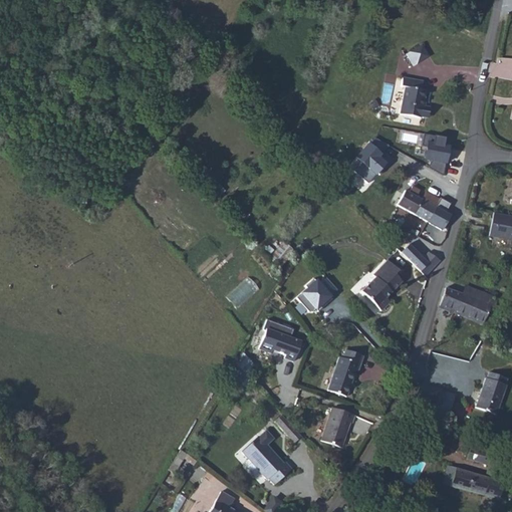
[(423,43),(408,53),(415,64),(416,63),(430,54),(425,46),(423,43)]
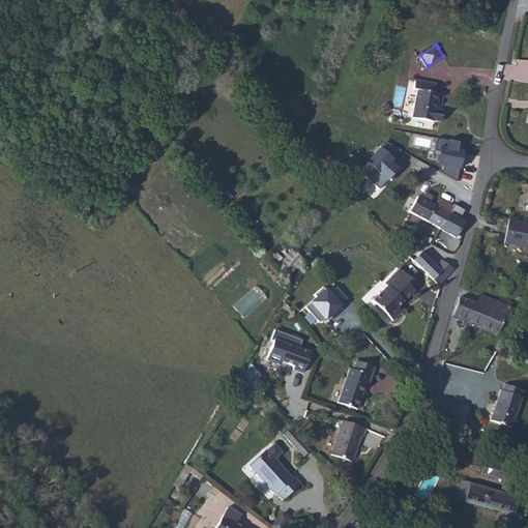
[(438,82),(421,79),(416,79),(415,88),(416,88),(418,88),(413,116),(439,119),(441,109),(437,108),(440,92),(436,91),(438,82)]
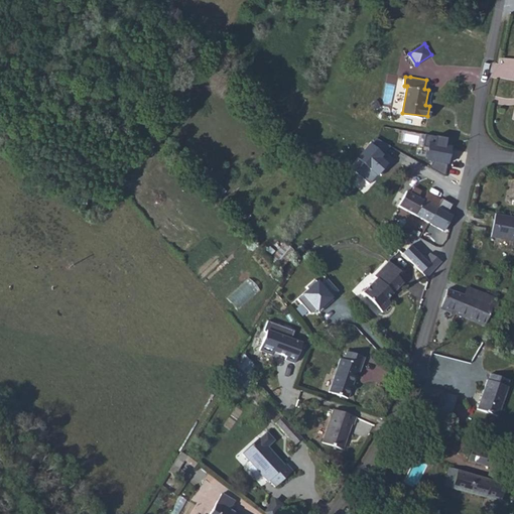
[(377,99),(372,102),(376,108),(381,105),(377,99)]
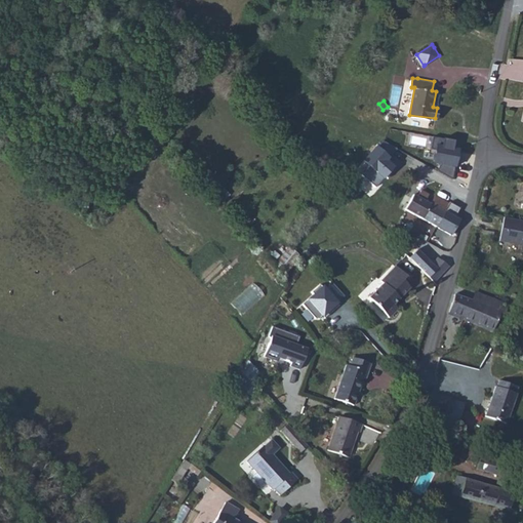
[(461,141),(434,135),(432,148),(436,149),(435,159),(442,160),(442,162),(438,169),(454,178),(461,141)]
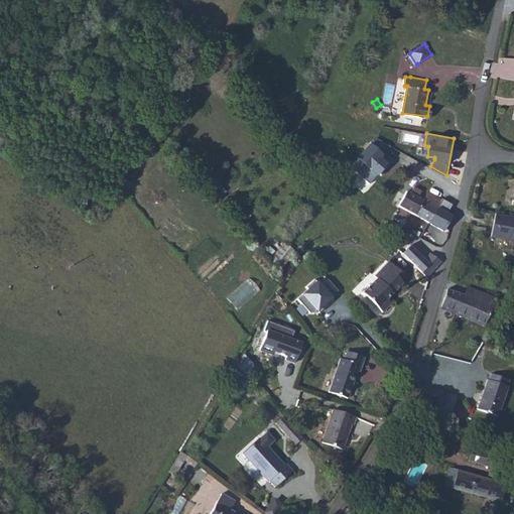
[(383,153),(391,144),(378,137),(372,143),(371,143),(359,156),(365,161),(357,170),(371,182),(380,171),(383,173),(390,165),(383,158),(381,156),(383,153)]
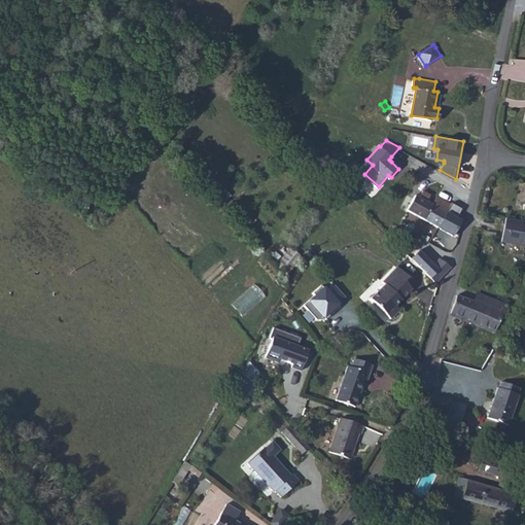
[(462,219),(448,211),(452,203),(439,195),(433,203),(428,200),(431,194),(424,189),(420,196),(416,194),(409,208),(455,234),(462,219)]
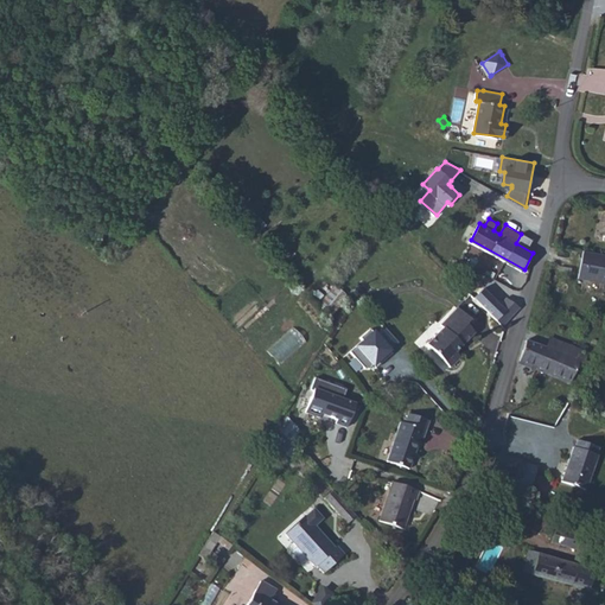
[(584,249),(583,259),(596,262),(598,252),(584,249)]
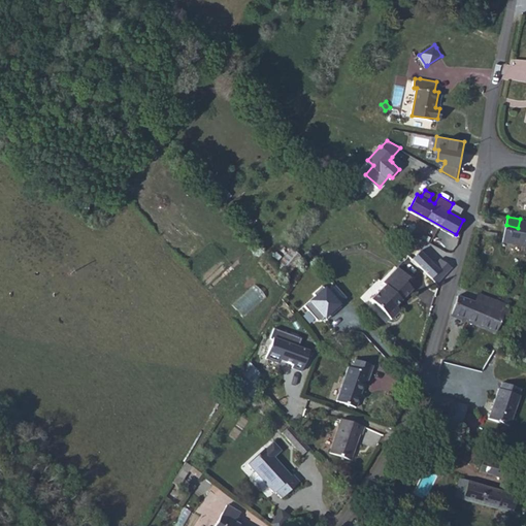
[(518,228),(506,225),(503,241),(525,245),(525,220),(520,219),(518,228)]
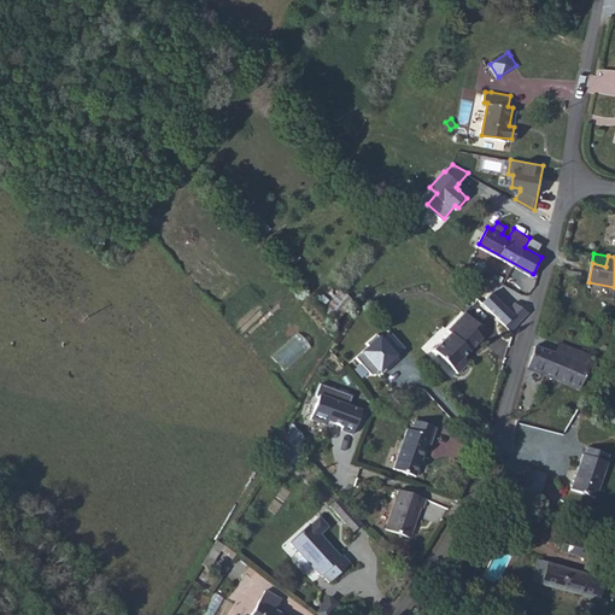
[(492,292),(484,302),(513,331),(531,311),(516,302),(509,308),(492,292)]
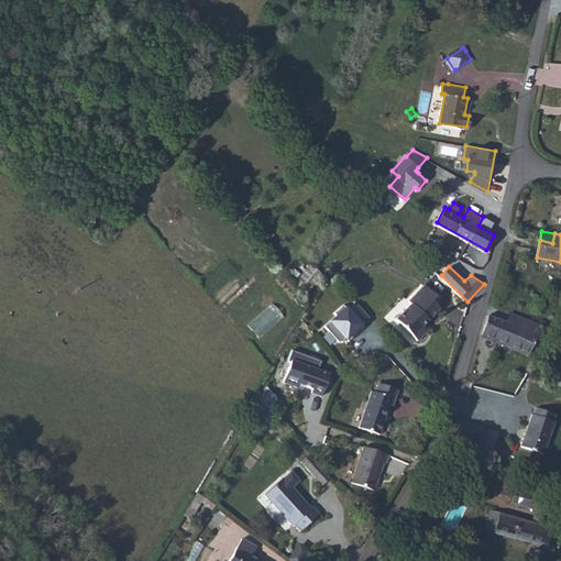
[(424,325),(441,307),(433,299),(438,295),(426,284),(410,299),(413,303),(397,318),(419,339),(428,329),(424,325)]
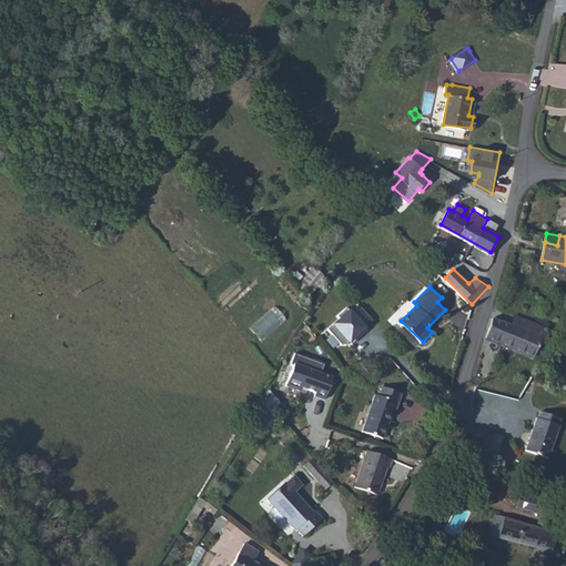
[(362,336),(371,327),(367,324),(375,316),(363,304),(355,312),(350,305),(341,314),(343,316),(331,327),(344,342),(350,343),(353,340),(359,334),(362,336)]
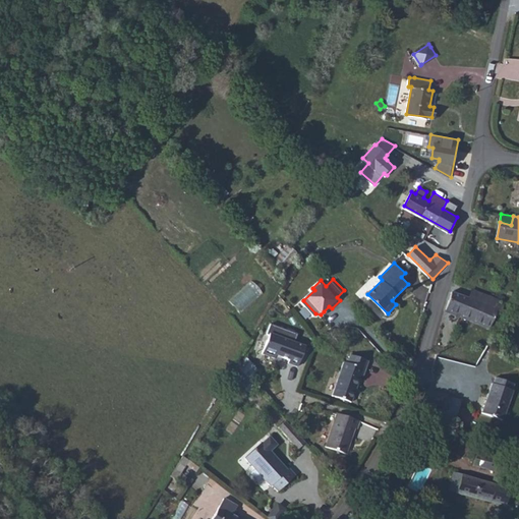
[(473,288),(470,296),(485,302),(488,294),(473,288)]
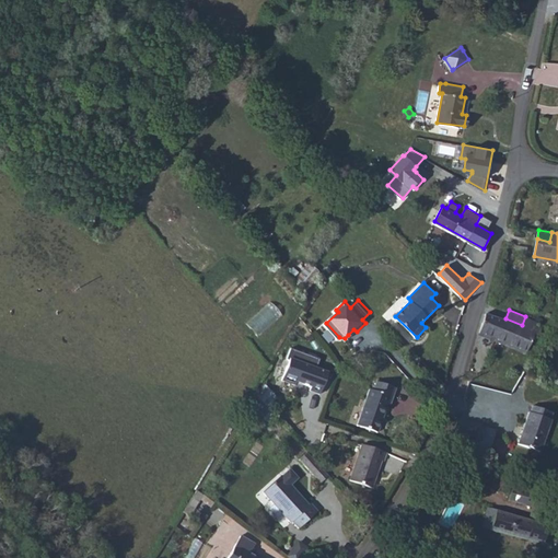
[(487,312),(481,330),(527,350),(535,333),(538,334),(541,333),(544,324),(543,324),(545,321),(545,320),(543,316),(542,316),(538,316),(537,317),(536,321),(525,316),(522,325),(506,318),(487,312)]
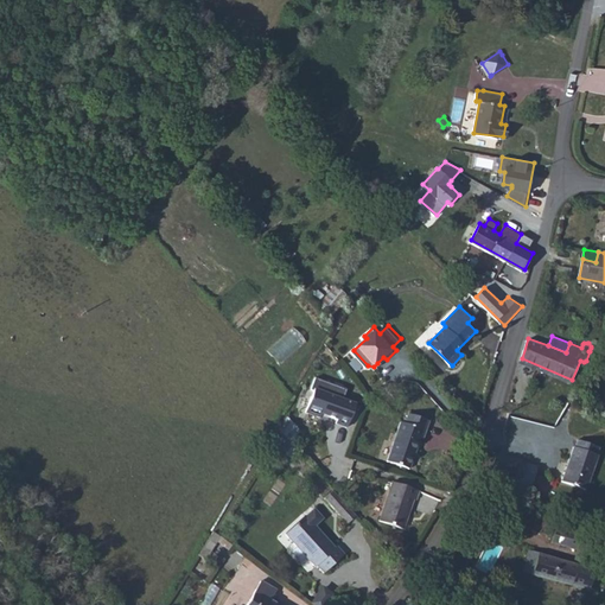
[(349,387),(317,376),(312,388),(316,389),(307,411),(322,415),(324,412),(339,418),(338,421),(349,426),(357,402),(345,397),(349,387)]
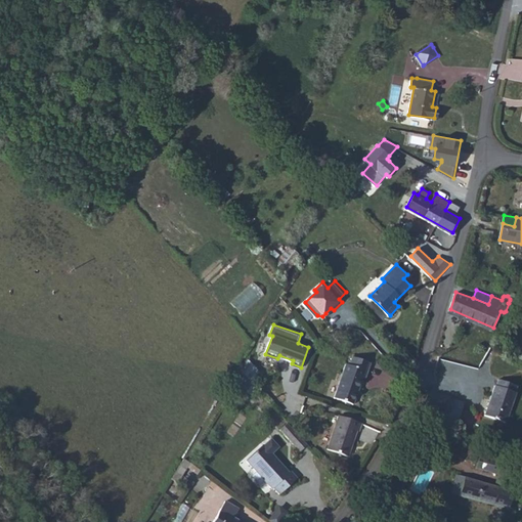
[(347,362),(336,396),(355,403),(363,378),(365,378),(372,361),(354,355),(351,363),(347,362)]
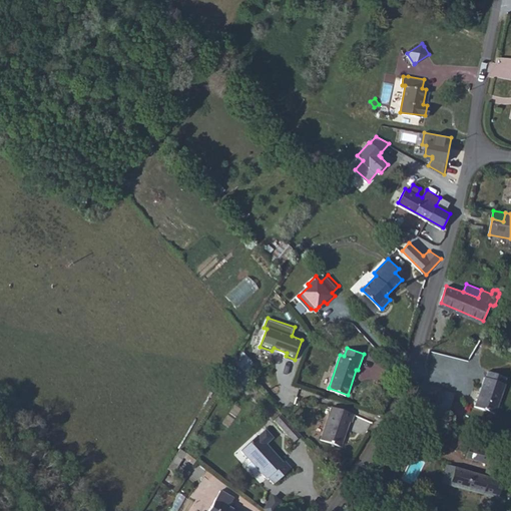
[(243,351),(234,359),(239,365),(251,378),(260,370),(243,351)]
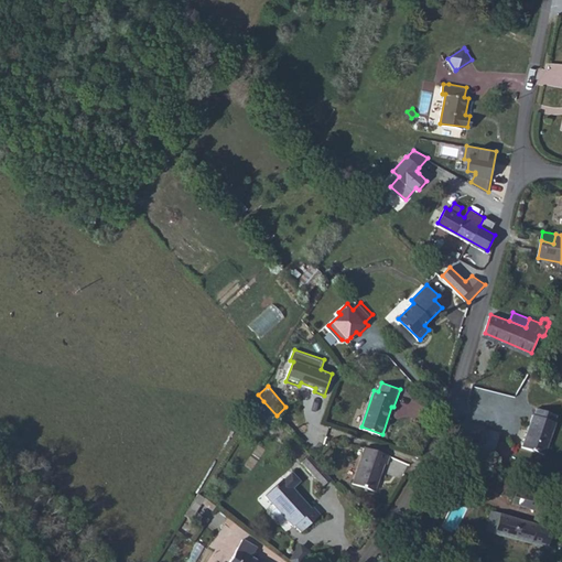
[(277,415),(263,401),(256,409),(266,419),(267,418),(271,423),(278,417),(277,415)]
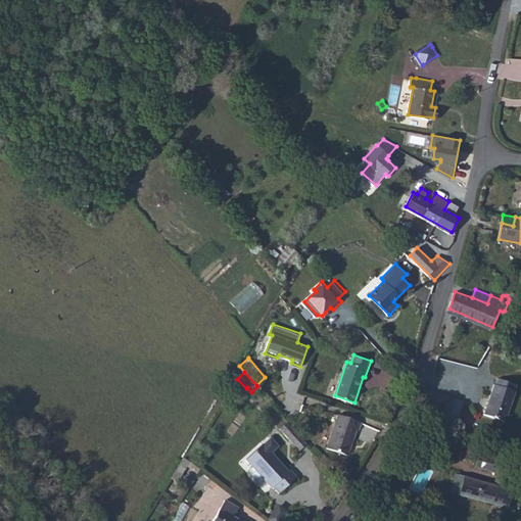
[(495,383),(485,413),(506,420),(516,390),(515,390),(517,383),(499,377),(496,383),(495,383)]
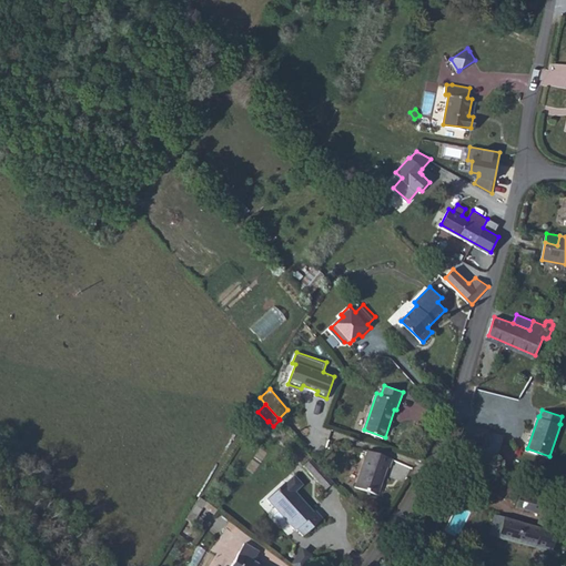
[(497,458),(504,435),(494,432),(489,447),(488,452),(487,455),(497,458)]
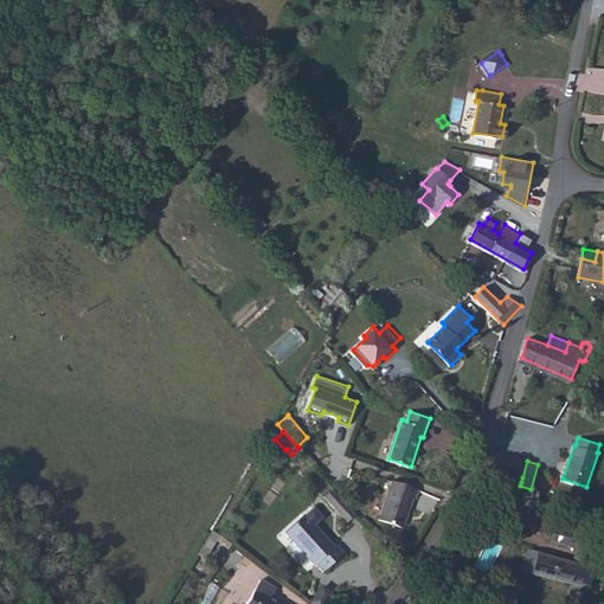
[(492,468),(490,473),(521,482),(522,477),(492,468)]
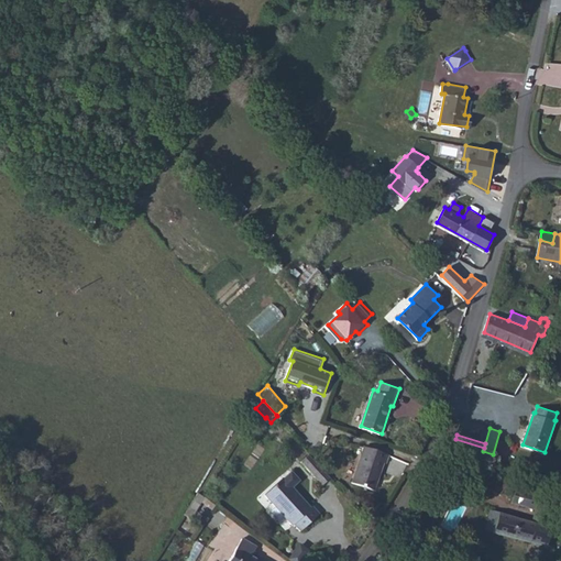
[(365,446),(353,481),(375,488),(385,461),(387,462),(389,453),(365,446)]
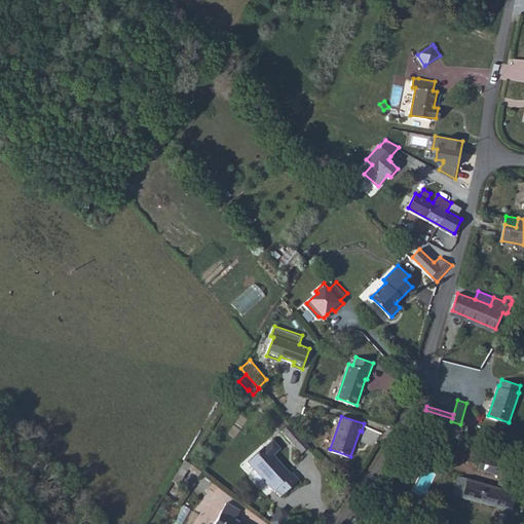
[(300,479),(293,472),(292,473),(273,454),(281,447),(273,439),(266,446),(266,445),(249,460),(274,489),(276,488),(283,494),(300,479)]
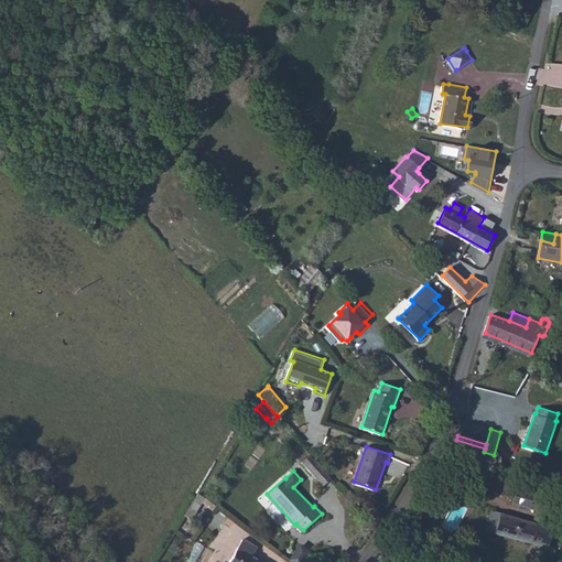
[(449,500),(453,490),(447,487),(443,497),(449,500)]
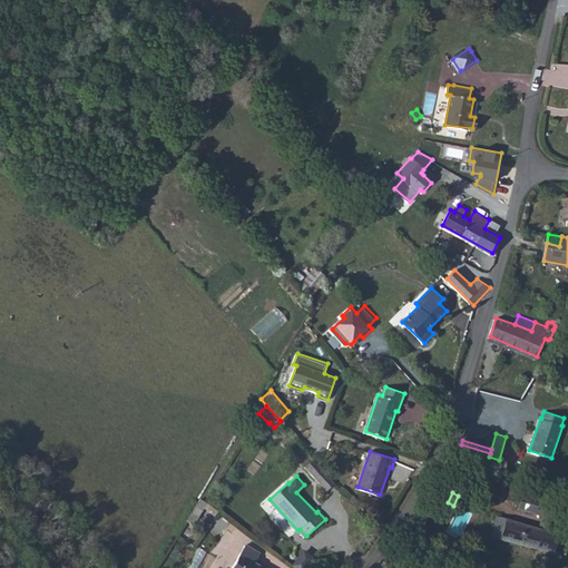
[(525,492),(520,507),(545,515),(562,519),(565,512),(550,507),(551,502),(525,492)]
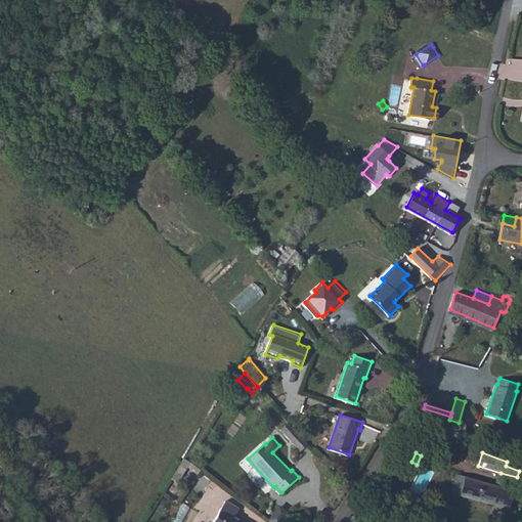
[(191,462),(185,457),(172,477),(179,481),(189,466),(191,462)]
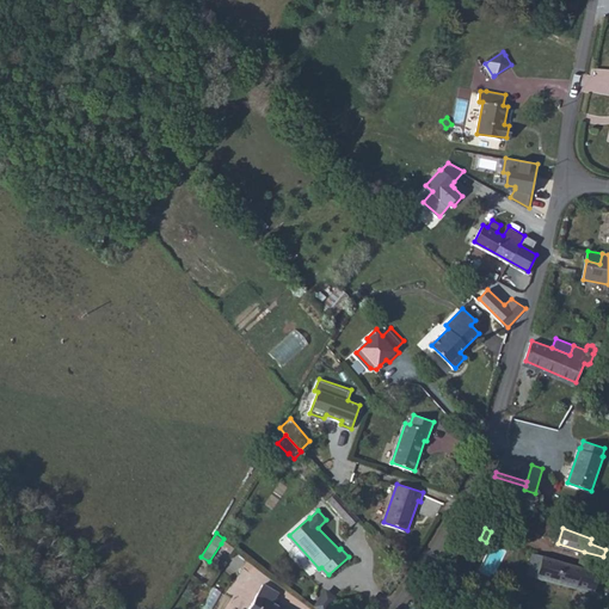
[(223,539),(221,543),(232,552),(235,547),(223,539)]
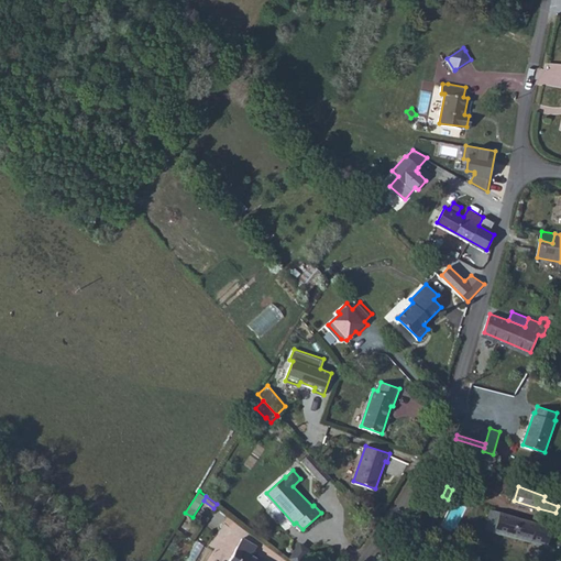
[(444,507),(448,499),(442,496),(439,504),(444,507)]
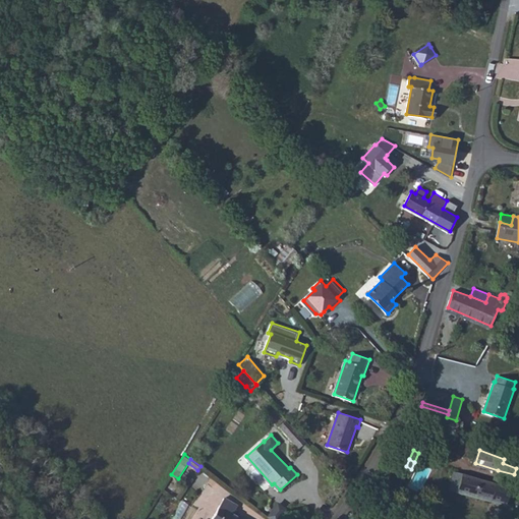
[(517,463),(504,459),(503,463),(516,468),(517,463)]
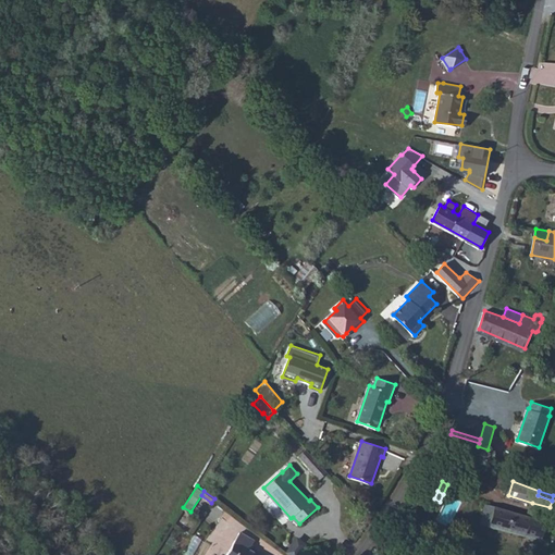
[(529,516),(486,503),(481,522),(542,539),(544,531),(550,532),(551,527),(545,526),(546,521),(545,520),(529,516)]
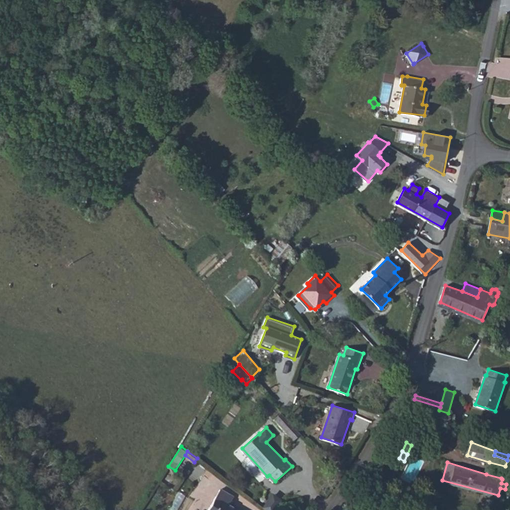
[(501,478),(505,466),(489,462),(486,474),(501,478)]
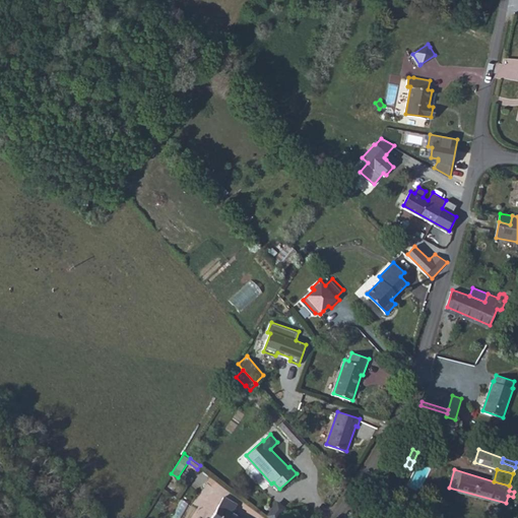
[(238,504),(224,496),(211,517),(242,517),(233,513),(238,504)]
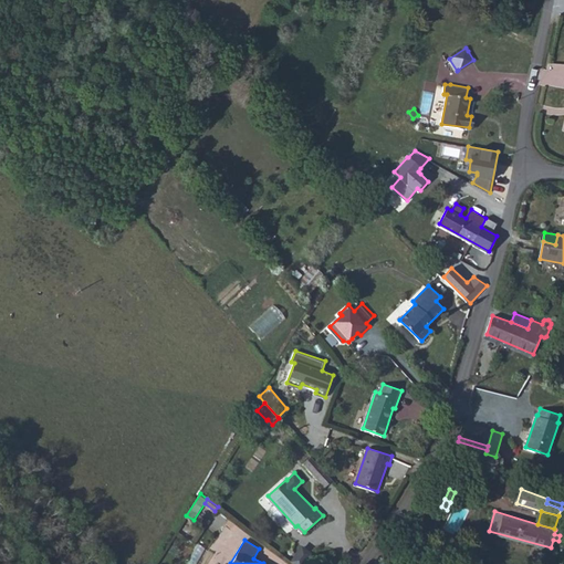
[(302,563),(311,553),(302,546),(293,560),(299,563),(302,563)]
